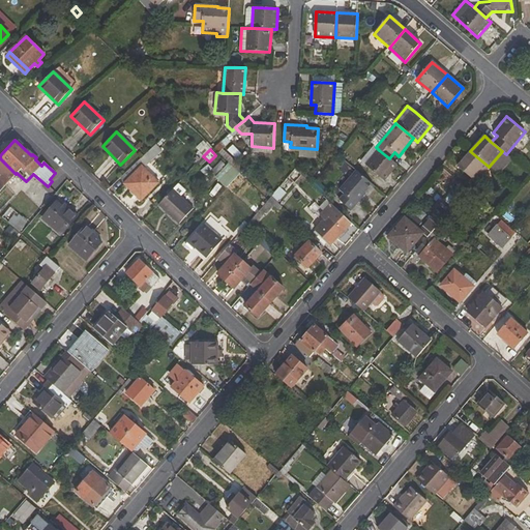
[(365,166),(384,181),(398,166),(389,158),(379,150),(365,166)]
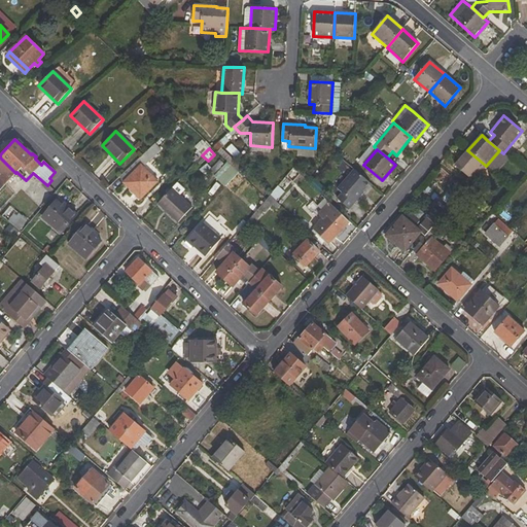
[(454,166),(472,181),(486,166),(467,150),(454,166)]
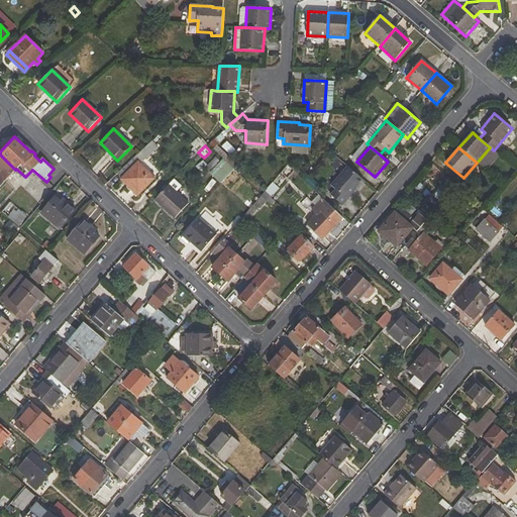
[(144,159),(139,153),(117,173),(121,177),(119,179),(137,196),(154,178),(140,164),(144,159)]
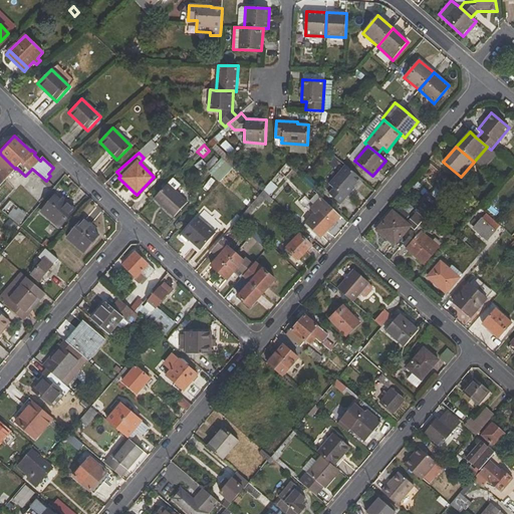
[(0,185),(15,169),(0,154),(0,169),(1,170),(0,170),(0,185)]
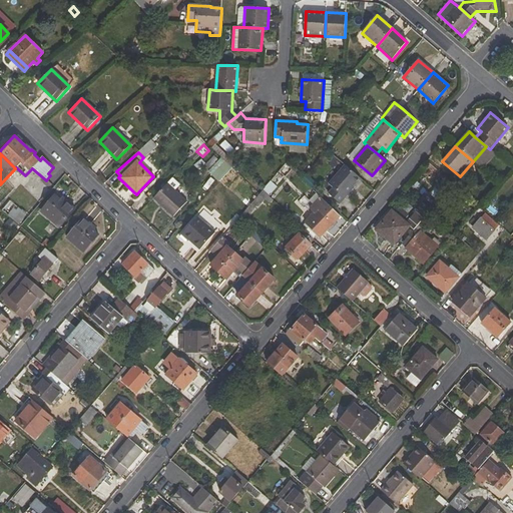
[(220,156),(208,172),(219,182),(231,168),(220,156)]
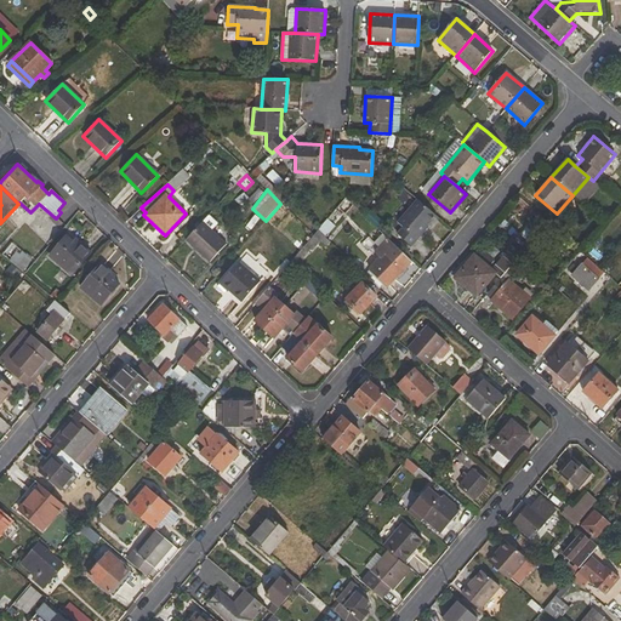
[(353,206),(345,198),(318,231),(325,239),(353,206)]
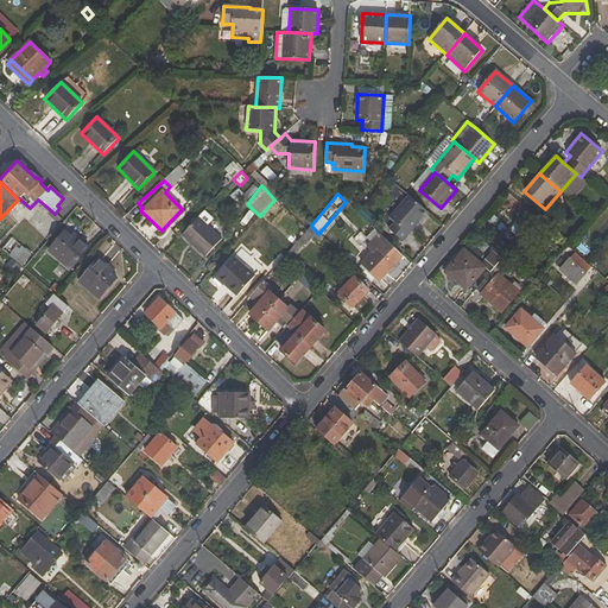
[(388,229),(403,242),(426,213),(407,196),(388,217),(393,222),(388,229)]
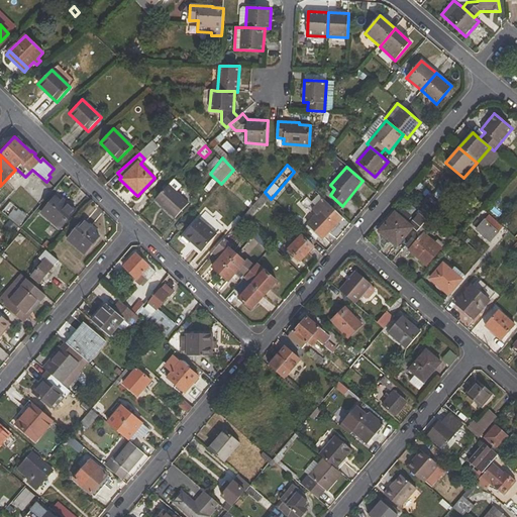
[(439,202),(452,187),(445,181),(433,196),(439,202)]
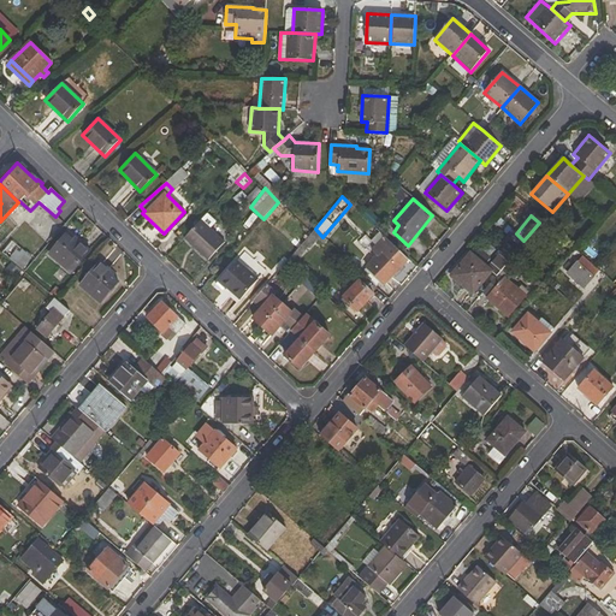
[(224,243),(201,220),(184,237),(208,261),(224,243)]
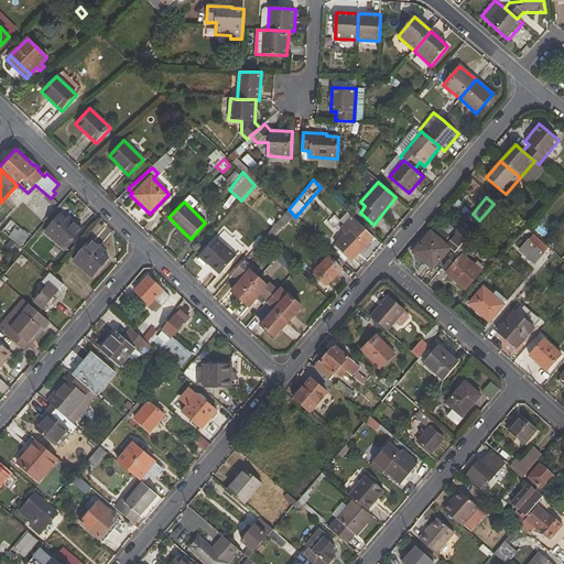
[(289,219),(295,226),(300,220),(295,217),(289,209),(284,214),(263,239),(268,243),(289,219)]
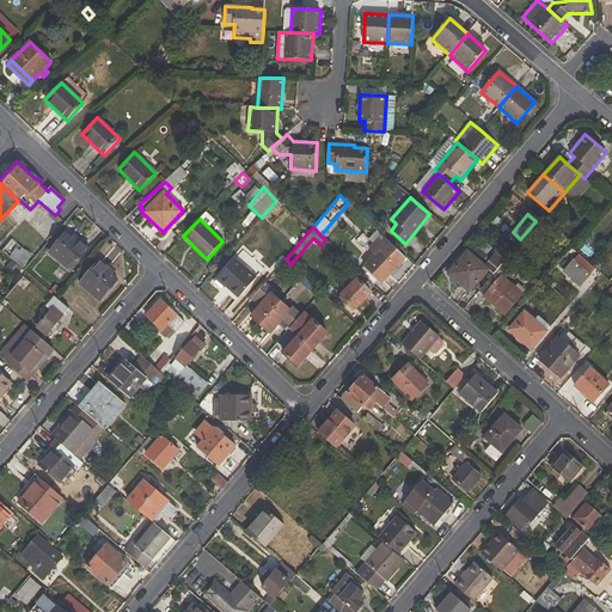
[(49,252),(69,271),(89,249),(78,239),(75,242),(66,233),(49,252)]
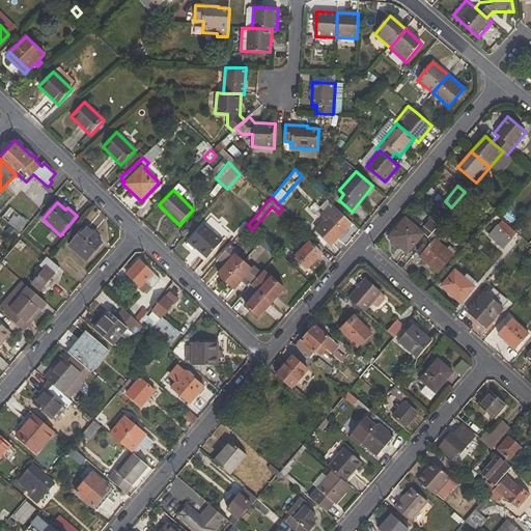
[(331,203),(319,216),(325,221),(336,210),(331,203)]
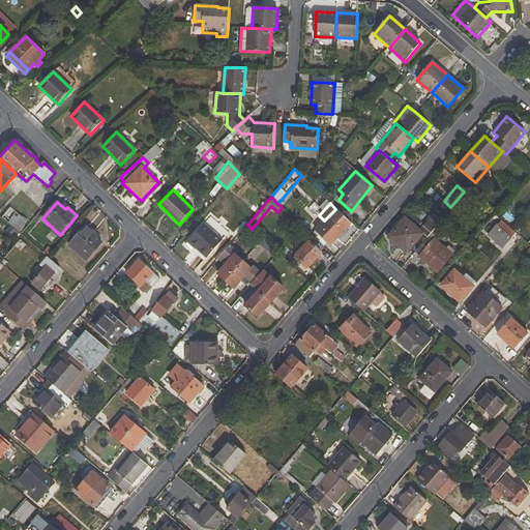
[(509,204),(504,208),(512,221),(519,215),(509,204)]
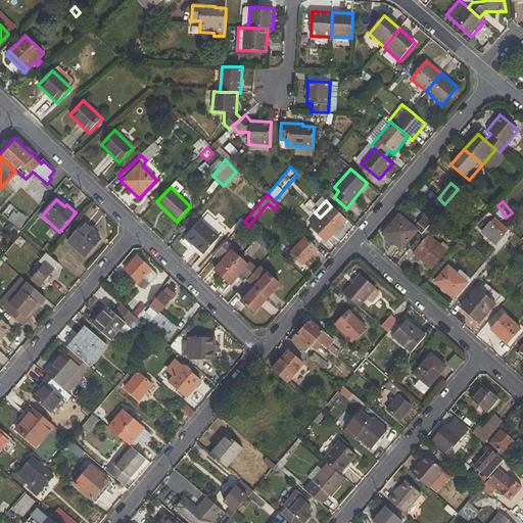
[(452,222),(460,210),(454,205),(444,216),(452,222)]
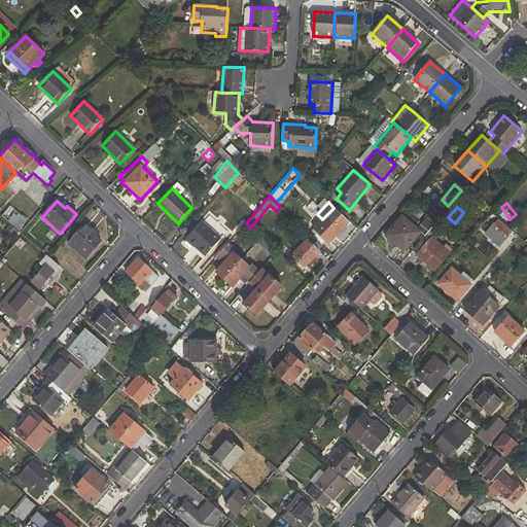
[(325,241),(328,243),(349,222),(334,208),(322,219),(313,229),(303,218),(299,223),(321,246),(325,241)]
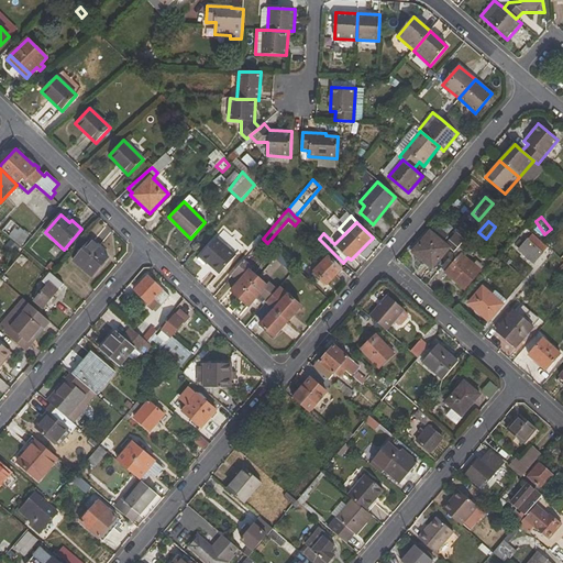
[(17,227),(10,234),(21,244),(28,236),(17,227)]
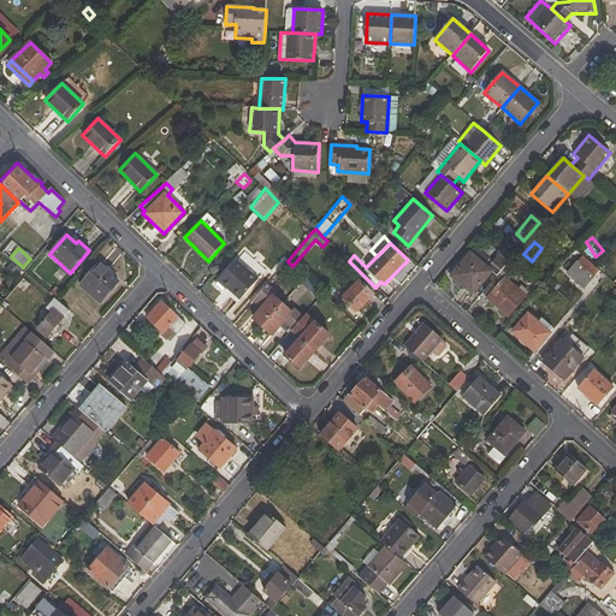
[(490,266),(491,267),(490,270),(491,272),(497,277),(507,265),(513,258),(504,250),(490,266)]
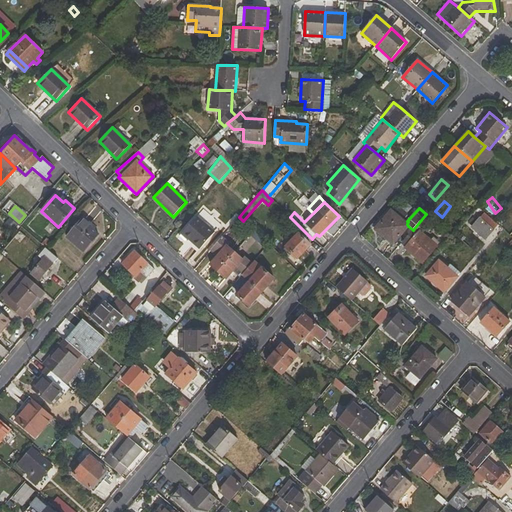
[(375,229),(392,244),(408,226),(407,224),(391,211),(375,229)]
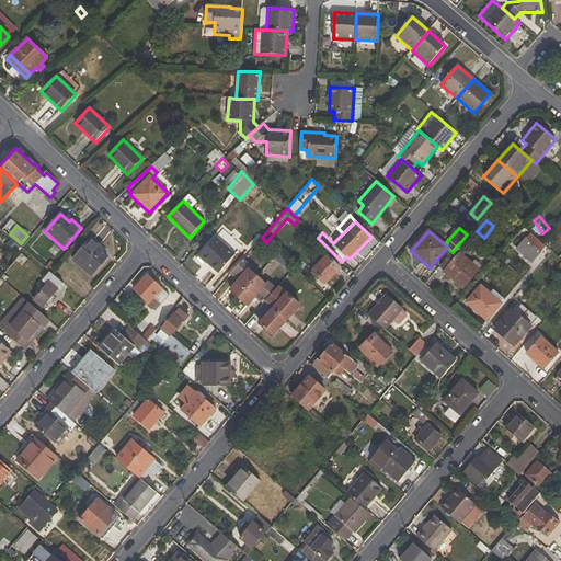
[(542,243),(530,233),(525,241),(536,251),(542,243)]
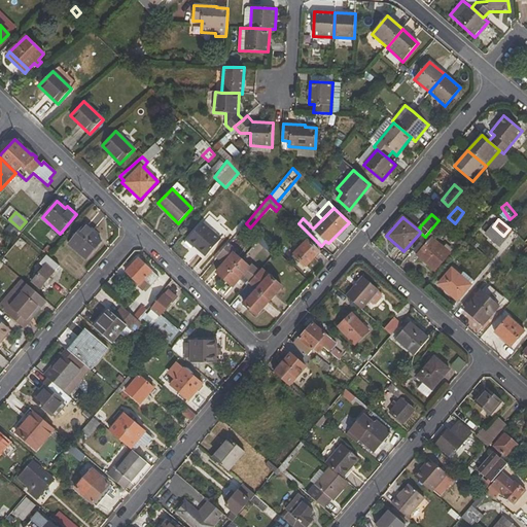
[(68,244),(84,259),(100,241),(91,234),(94,231),(85,223),(68,244)]
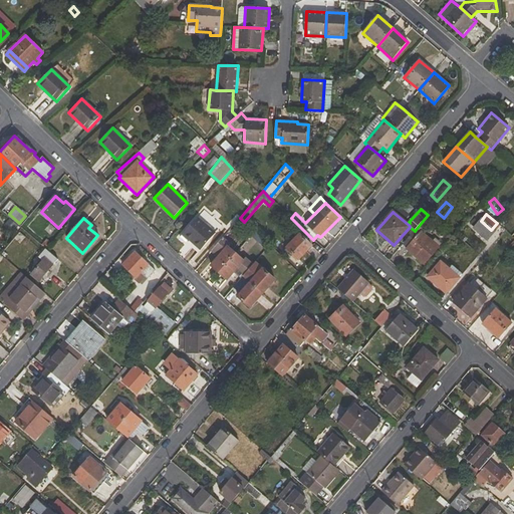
[(182,235),(200,251),(215,233),(197,218),(182,235)]
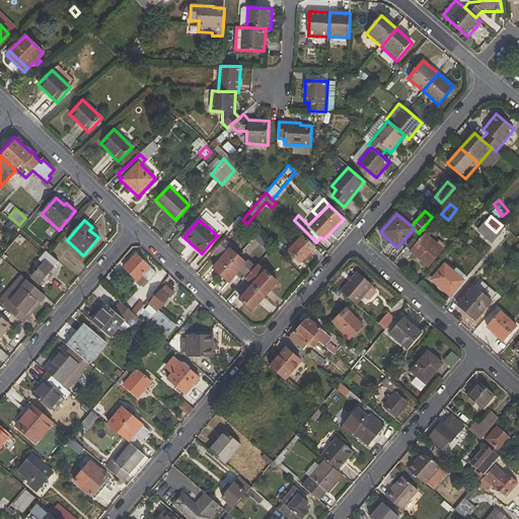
[(493,242),(499,235),(496,232),(486,223),(485,222),(477,229),(493,242)]
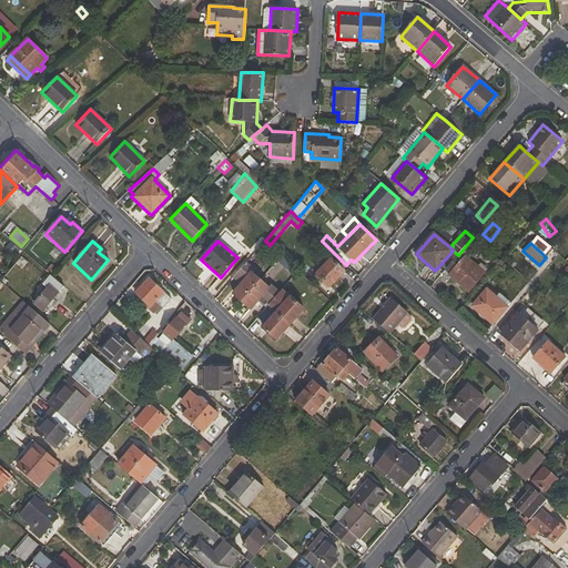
[(448,273),(448,274),(474,296),(489,279),(465,257),(472,249),(467,244),(458,255),(445,270),(448,273)]
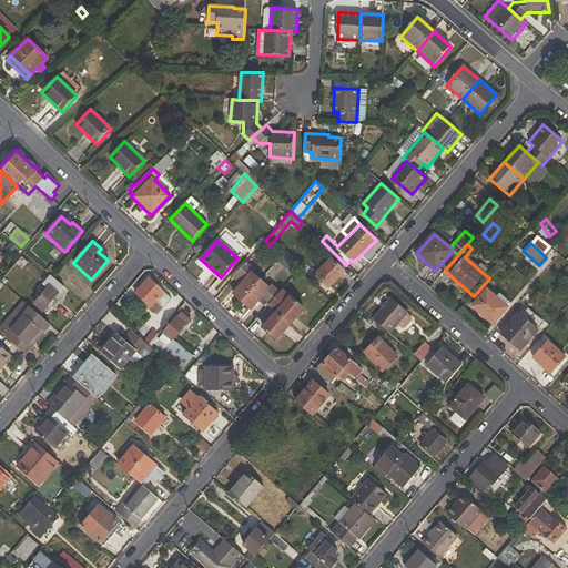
[(271,255),(293,276),(297,272),(275,250),(271,255)]
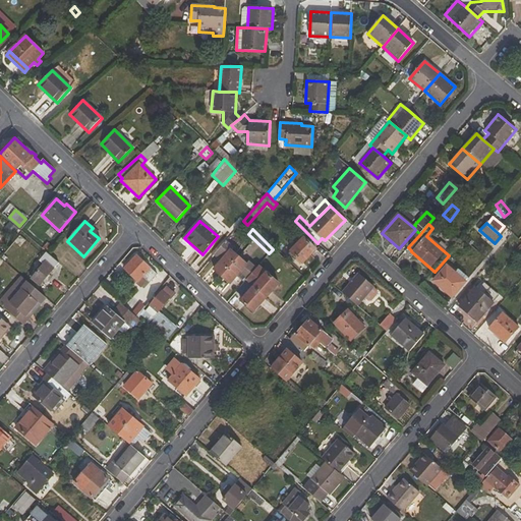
[(290,251),(302,264),(315,249),(297,233),(291,239),(297,244),(290,251)]
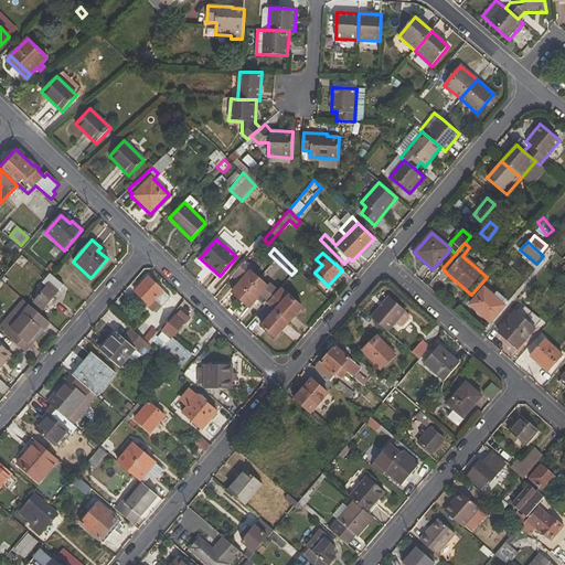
[(249,307),(256,299),(264,307),(278,290),(270,284),(267,287),(251,272),(253,268),(245,262),(232,277),(238,284),(232,291),(249,307)]
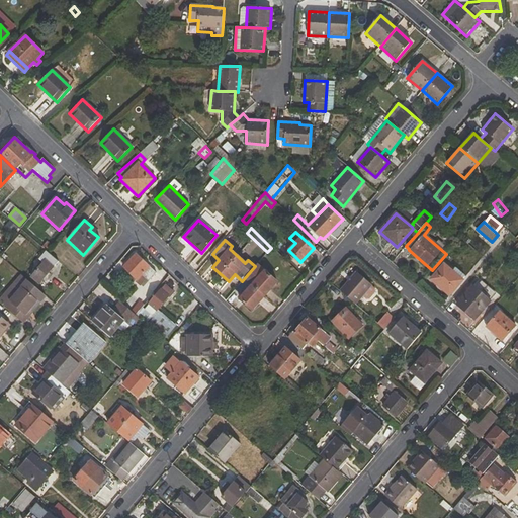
[(38,284),(58,261),(49,253),(47,251),(39,260),(42,263),(30,277),(38,284)]
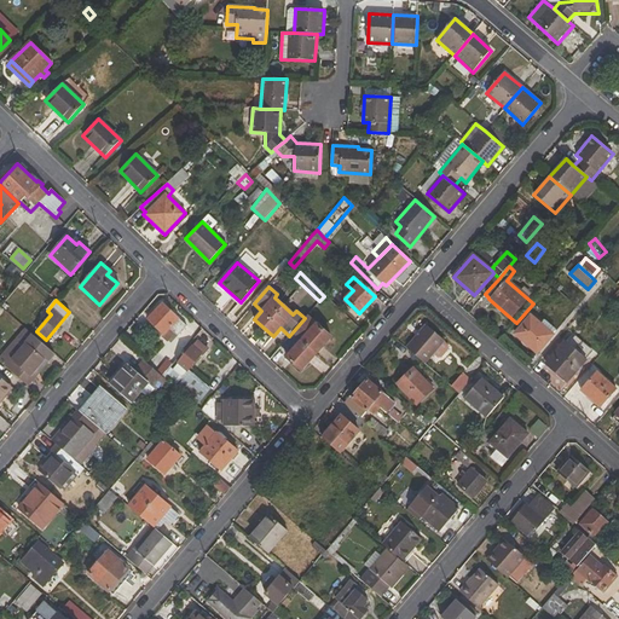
[(173,333),(177,336),(186,327),(162,304),(148,318),(163,334),(162,335),(167,340),(173,333)]
